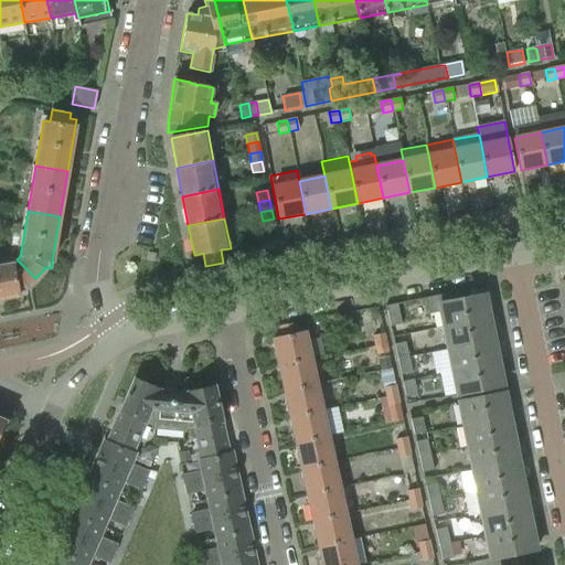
[(275,228),(274,219),(263,221),(265,231),(275,228)]
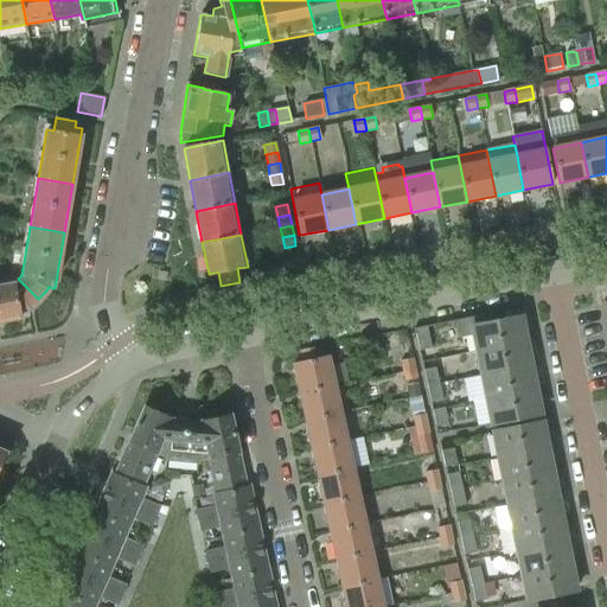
[(13,283),(0,286),(0,321),(27,315),(26,310),(27,310),(38,299),(18,279),(13,283)]
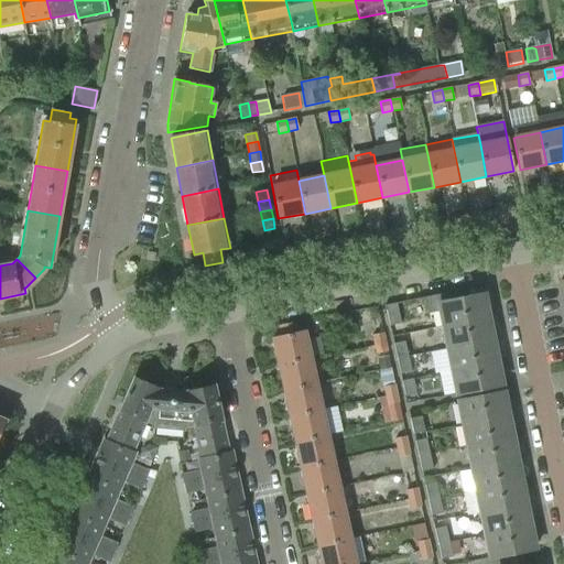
[(443,327),(488,318),(484,295),(456,301),(454,292),(423,297),(427,318),(441,315),(443,327)]
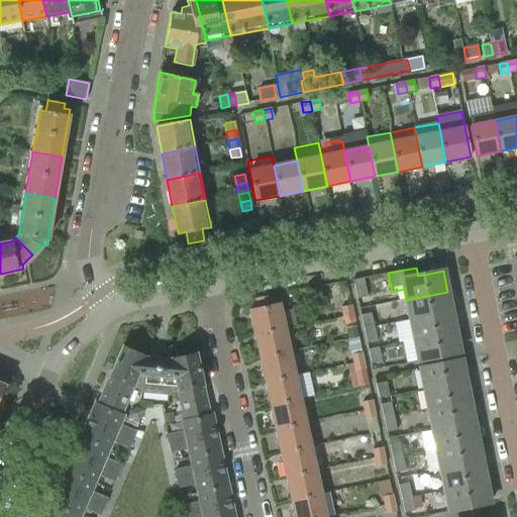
[(368,296),(364,279),(353,281),(357,299),(368,296)]
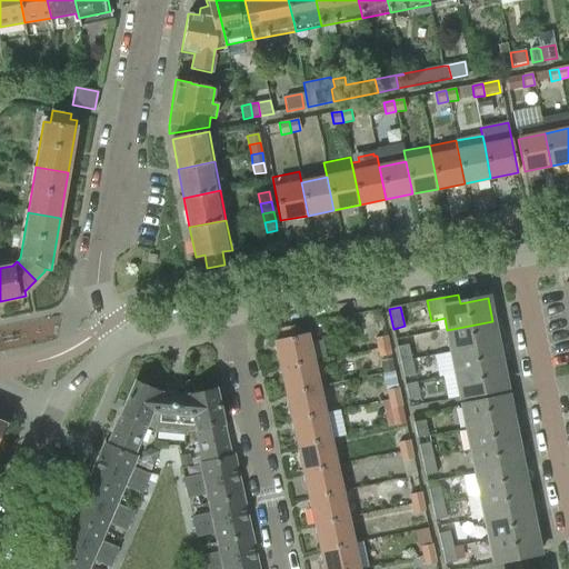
[(497,345),(492,321),(447,330),(451,353),(497,345)]
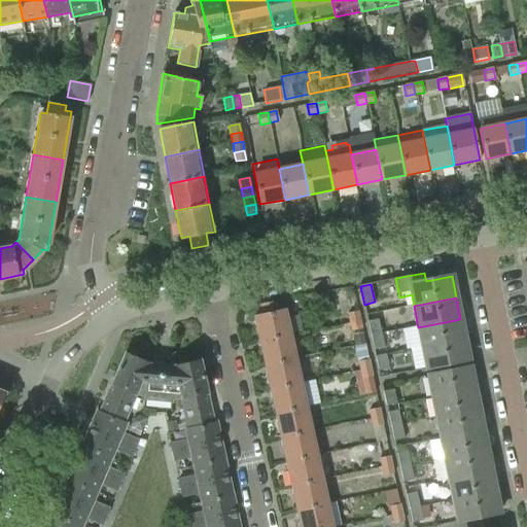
[(254,317),(259,342),(289,335),(284,310),(276,312),(274,303),(259,305),(261,315),(254,317)]
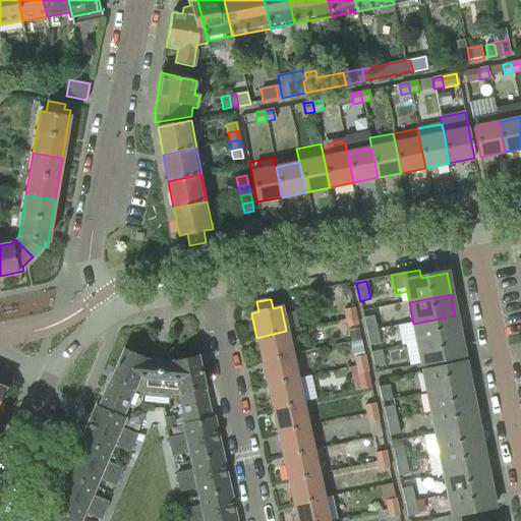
[(345,317),(355,315),(353,307),(344,309),(345,317)]
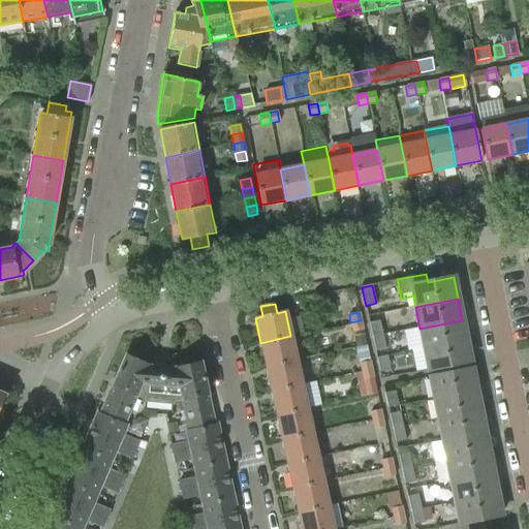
[(363,330),(361,320),(350,323),(352,333),(363,330)]
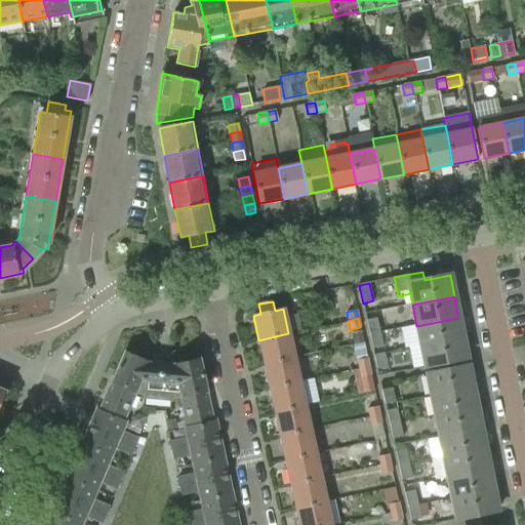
[(366,320),(369,334),(379,332),(376,318),(366,320)]
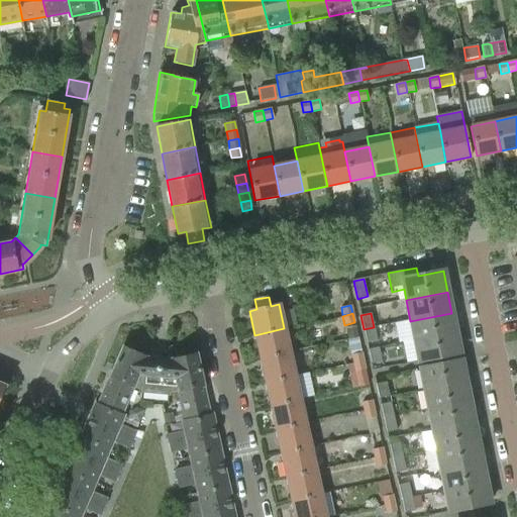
[(410,321),(414,342),(455,334),(451,313),(410,321)]
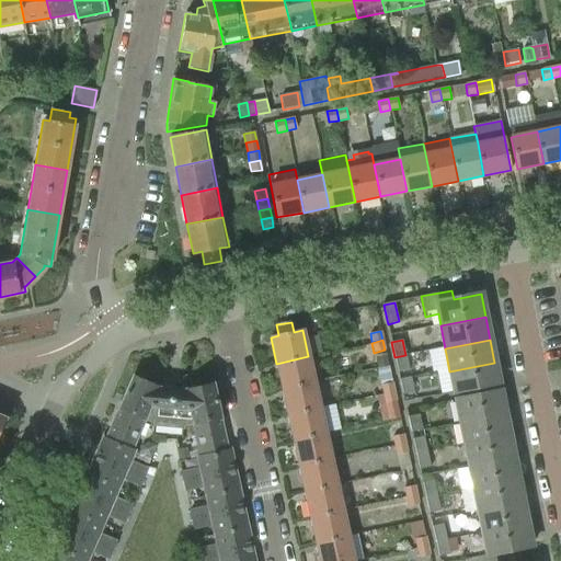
[(375,355),(377,368),(388,366),(386,353),(375,355)]
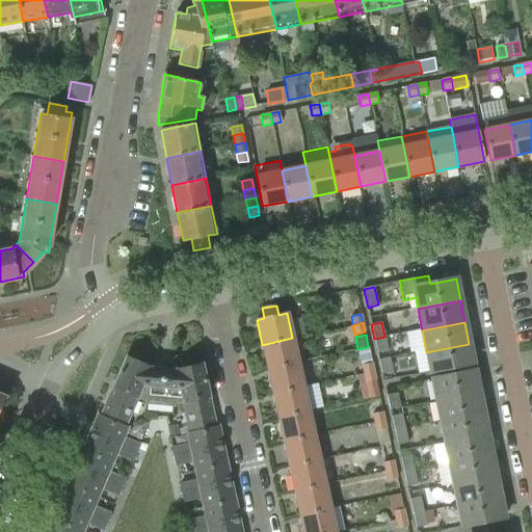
[(388,351),(384,337),(374,339),(377,353),(388,351)]
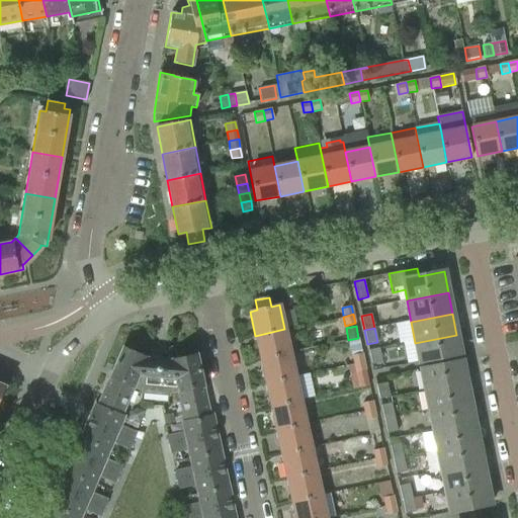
[(290,352),(284,329),(255,336),(260,359),(290,352)]
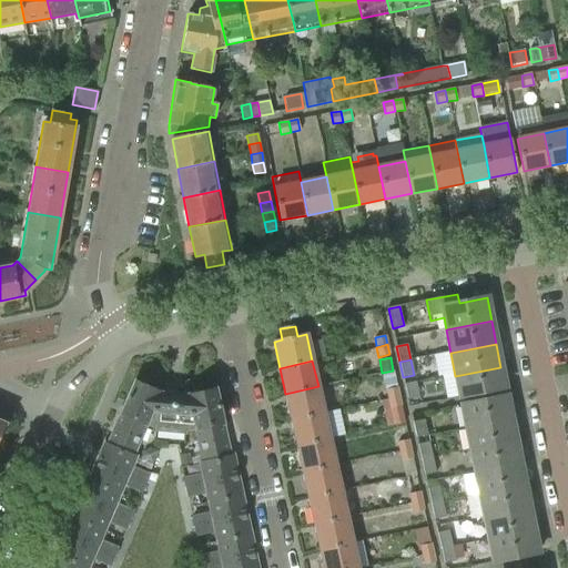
[(506,391),(500,367),(455,376),(459,399),(506,391)]
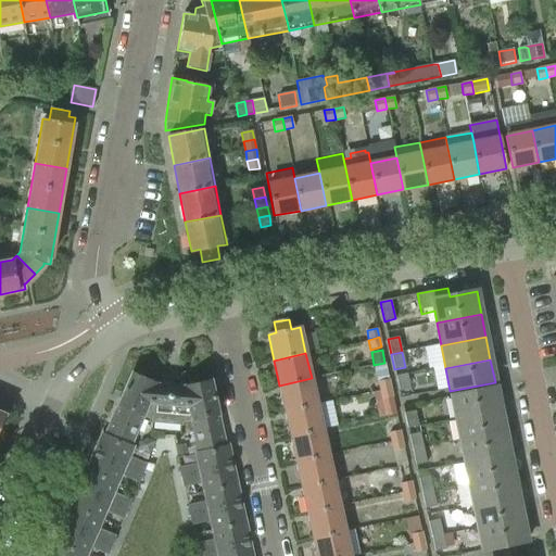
[(131,374),(117,405),(142,415),(154,419),(179,422),(191,420),(217,415),(211,380),(185,387),(158,383),(131,374)]
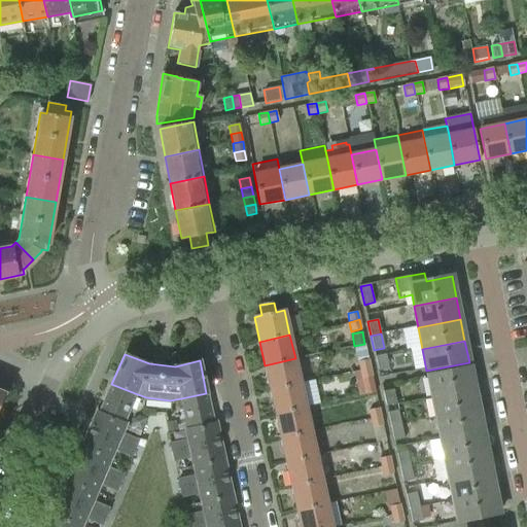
[(389,369),(386,354),(375,356),(378,371),(389,369)]
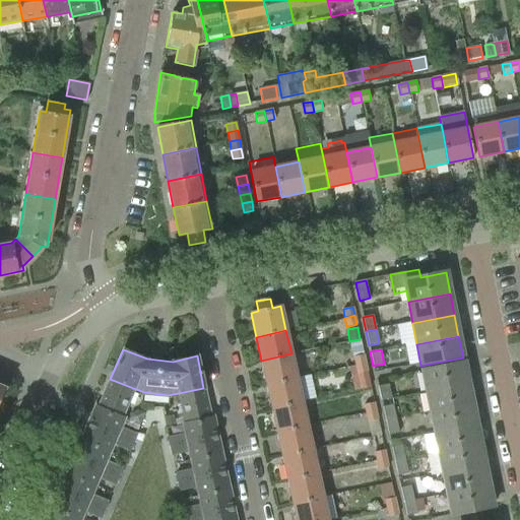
[(261,361),(266,384),(297,378),(291,353),(261,361)]
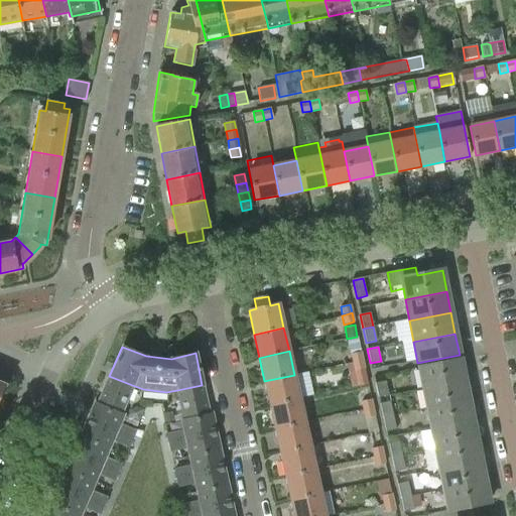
[(352,362),(362,360),(361,352),(351,354),(352,362)]
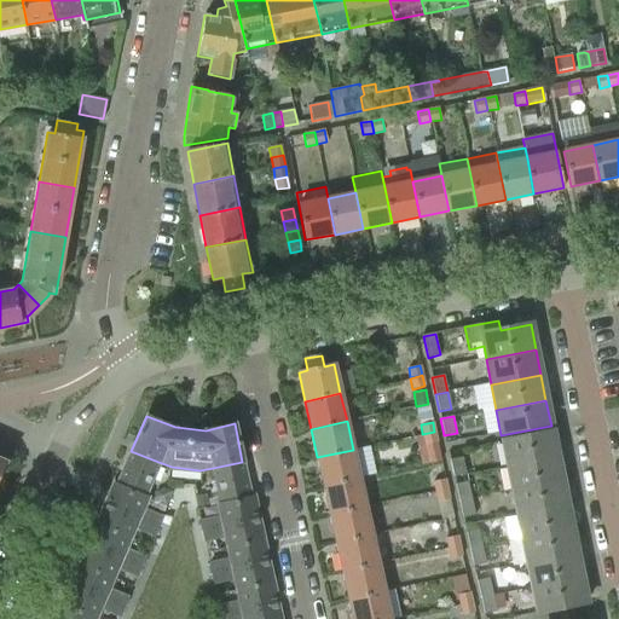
[(501,435),(507,461),(556,451),(551,426),(501,435)]
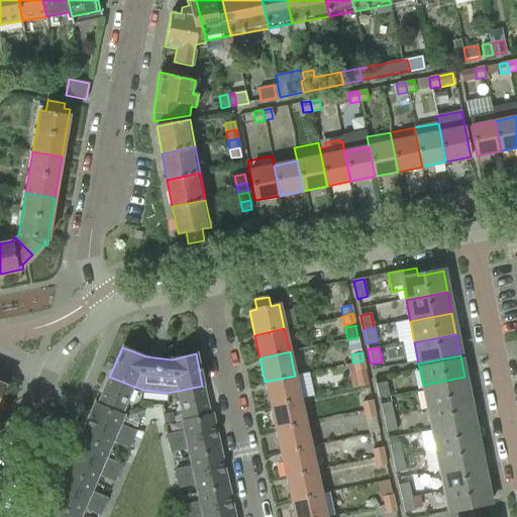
[(363,360),(352,363),(354,371),(365,369),(363,360)]
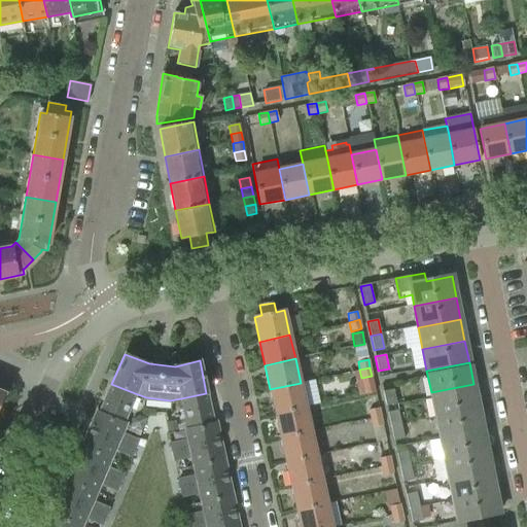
[(275,414),(306,407),(301,383),(270,389),(275,414)]
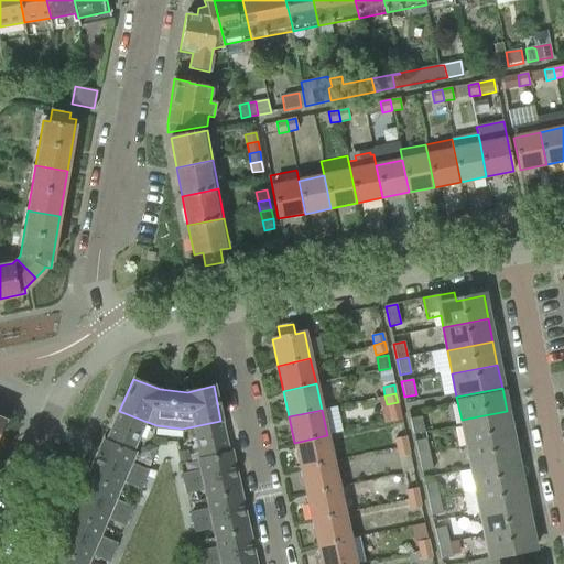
[(119,411),(107,442),(131,453),(144,421),(119,411)]
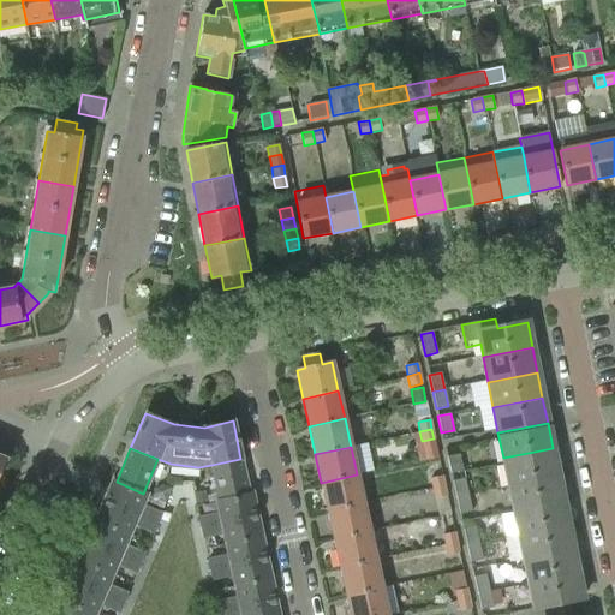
[(557,472),(553,448),(503,458),(508,483),(557,472)]
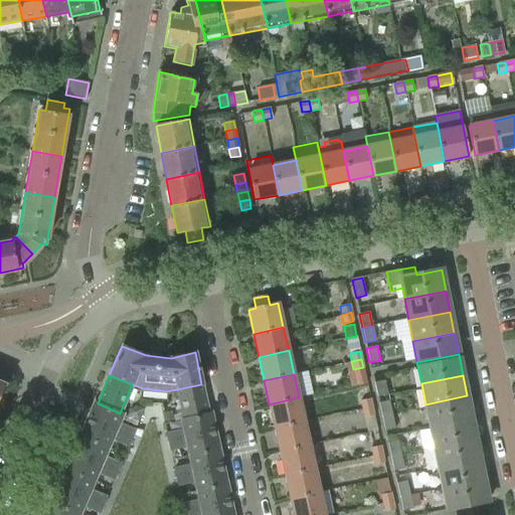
[(387,394),(384,380),(374,382),(377,396),(387,394)]
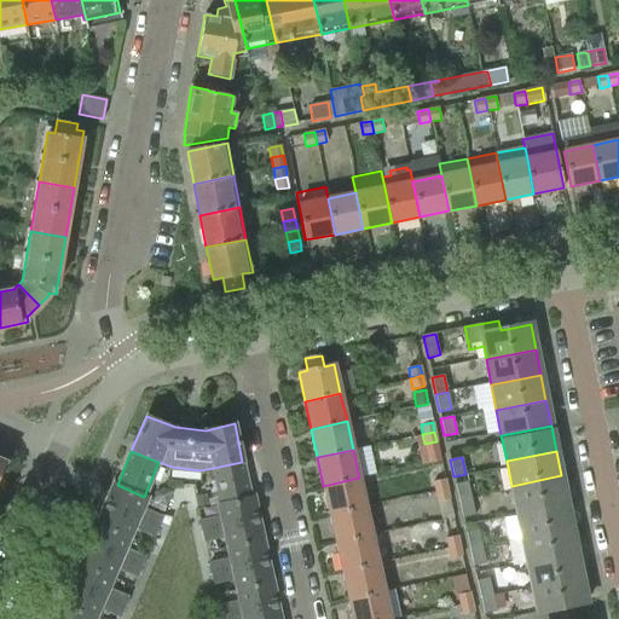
[(250,497),(242,462),(213,468),(221,503),(250,497)]
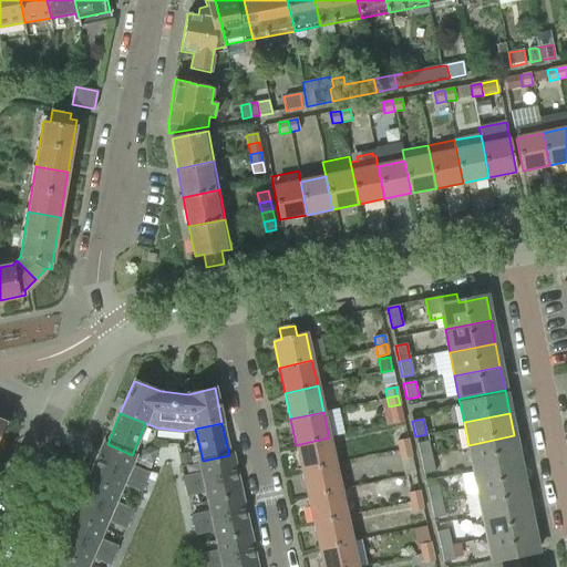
[(468,445),(473,467),(518,459),(514,435),(468,445)]
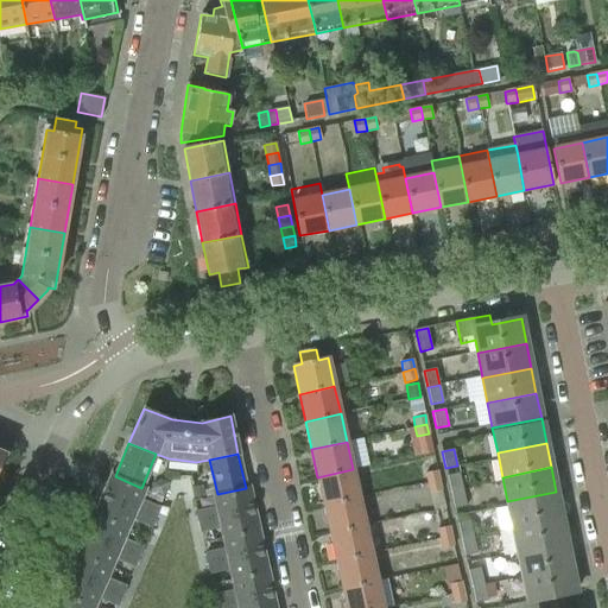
[(317,477),(323,505),(359,496),(353,469),(317,477)]
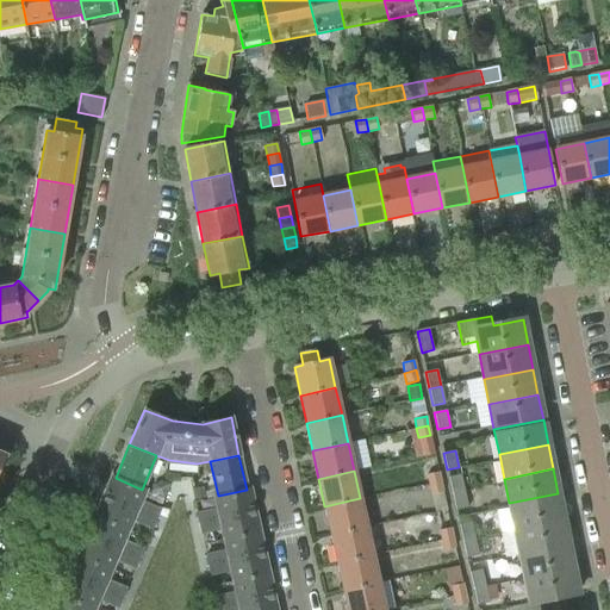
[(429,484),(441,481),(439,472),(427,474),(429,484)]
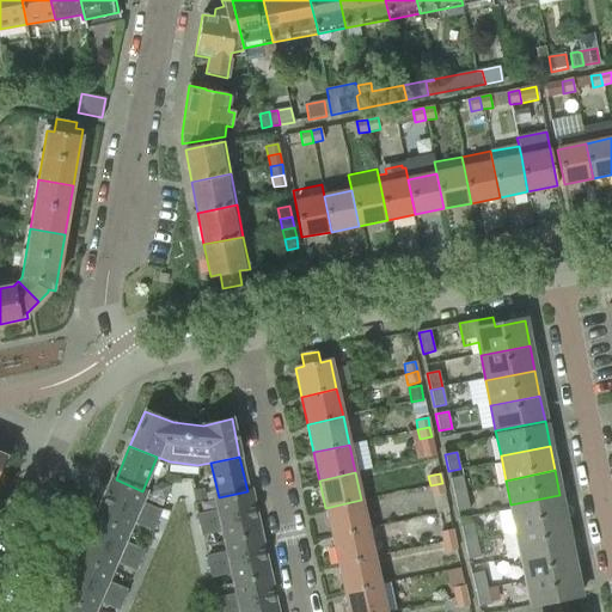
[(450,478),(453,495),(466,493),(463,476),(450,478)]
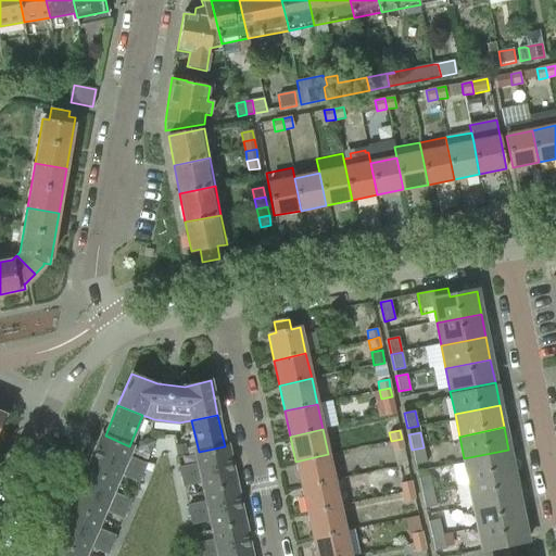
[(102,434),(93,453),(141,474),(146,464),(128,456),(133,447),(129,446),(105,436),(102,434)]
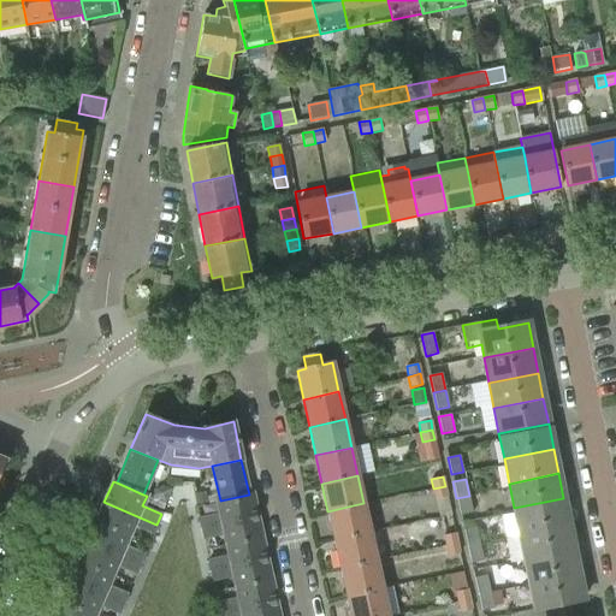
[(150,497),(165,503),(171,489),(163,486),(155,490),(150,497)]
